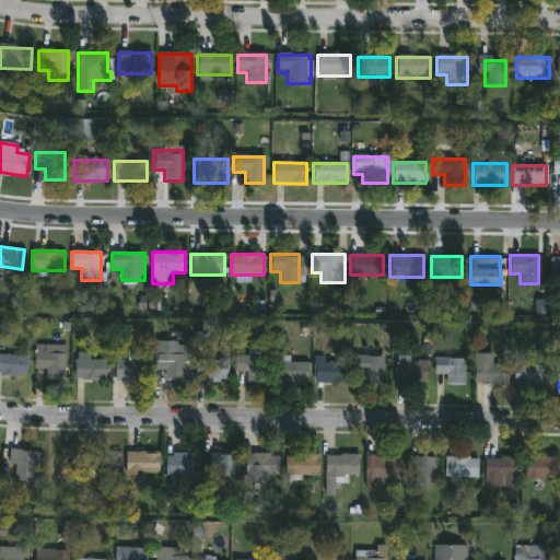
[(155,370),(155,341),(186,341),(186,381),(164,381),(164,370),(155,370)]
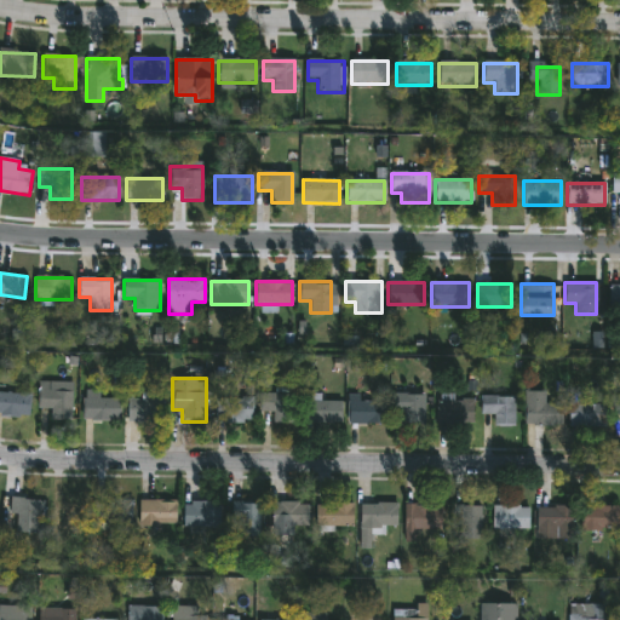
[(72,419),(51,419),(51,408),(39,408),(39,385),(72,385),(72,419)]
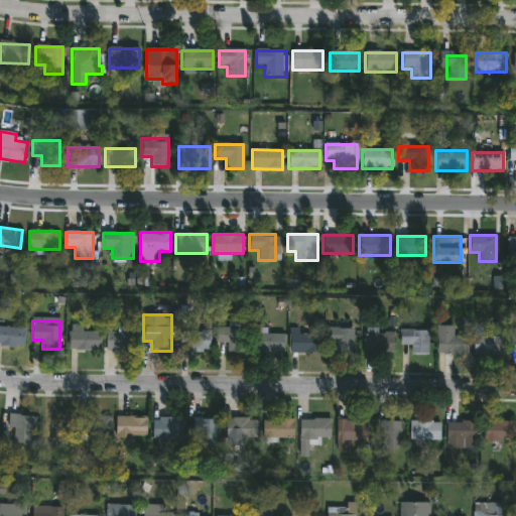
[(468,354),(436,354),(436,326),(453,326),(453,336),(468,336),(468,354)]
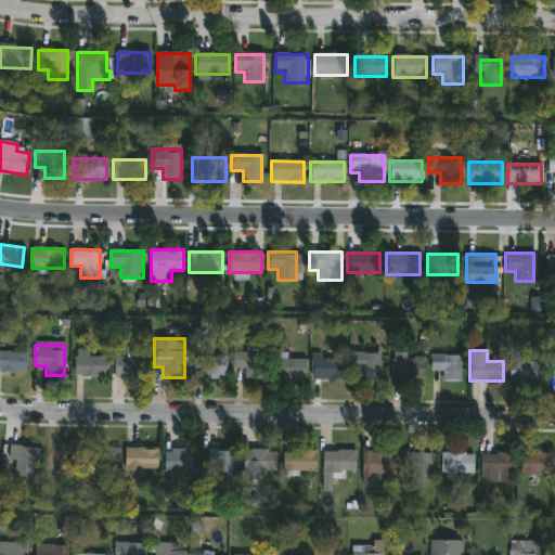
[(0,351),(26,351),(26,373),(0,373),(0,351)]
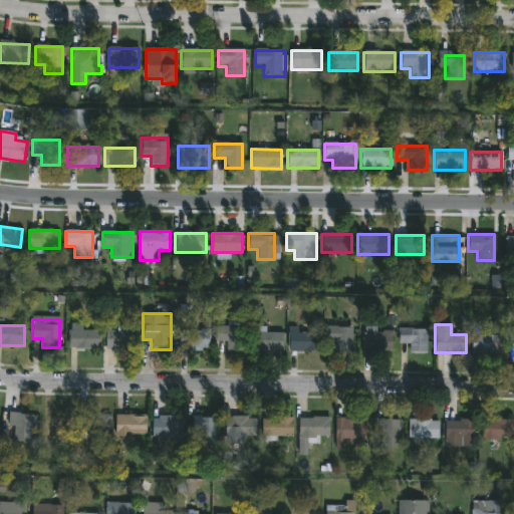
[(217,342),(217,325),(242,325),(242,351),(225,351),(225,342),(217,342)]
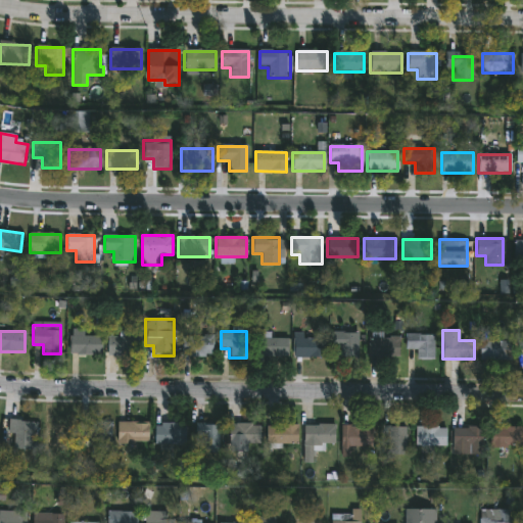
[(358,332),(358,357),(339,357),(339,348),(331,348),(331,332),(358,332)]
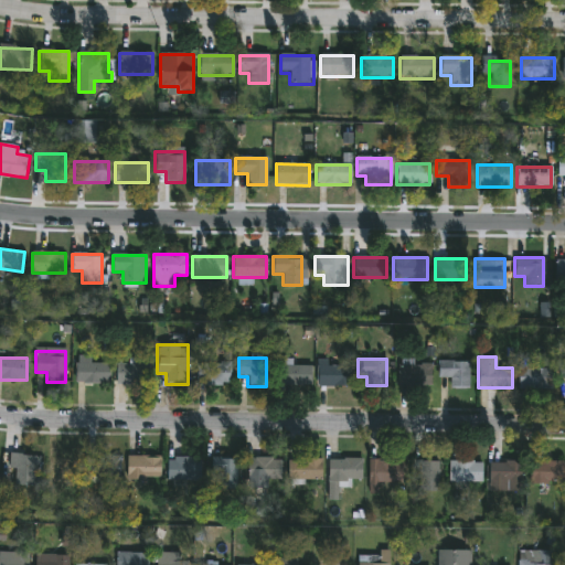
[(351,386),(317,386),(317,360),(327,360),(327,365),(351,364),(351,386)]
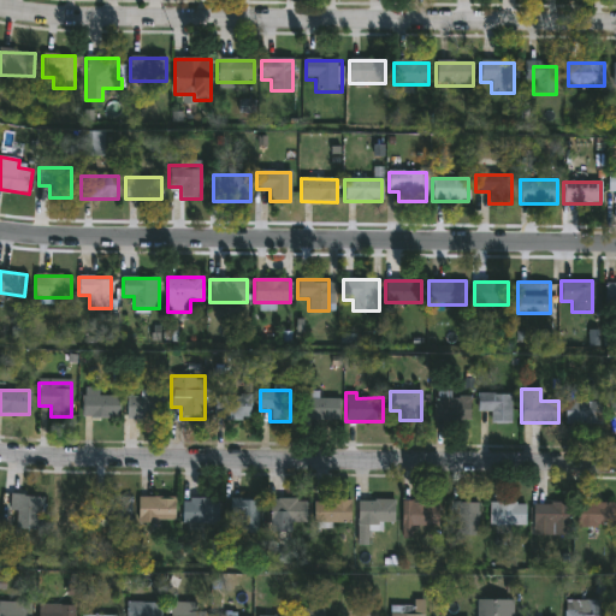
[(163,394),(163,419),(128,419),(128,394),(163,394)]
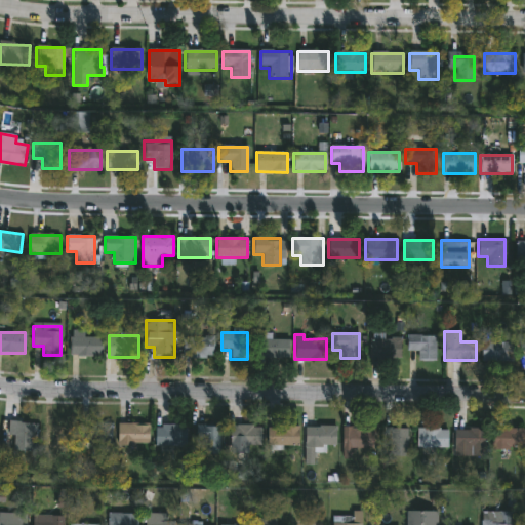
[(418,361),(418,351),(407,351),(407,335),(436,335),(436,361),(418,361)]
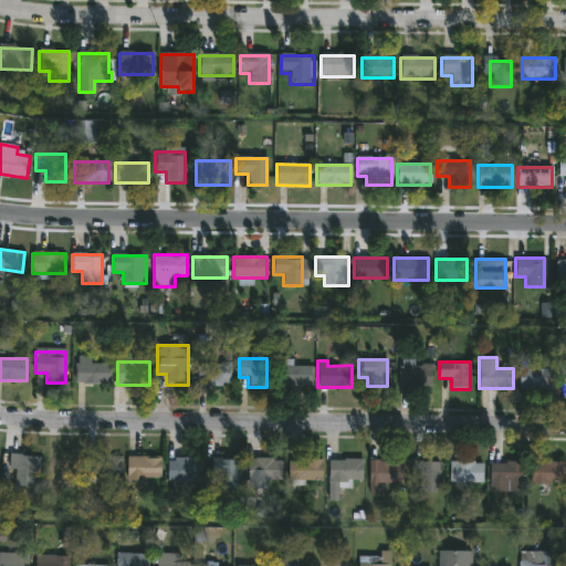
[(75,383),(75,363),(108,363),(108,383),(75,383)]
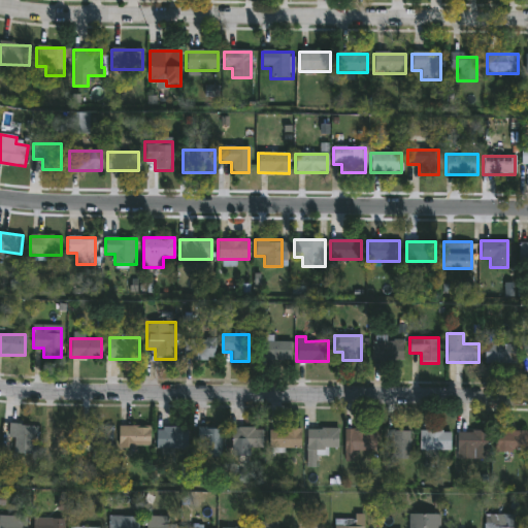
[(215,338),(215,359),(184,359),(184,338),(215,338)]
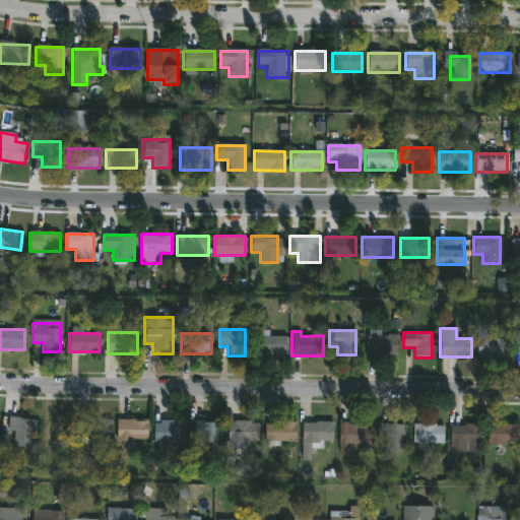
[(396,358),(367,356),(367,334),(397,335),(396,358)]
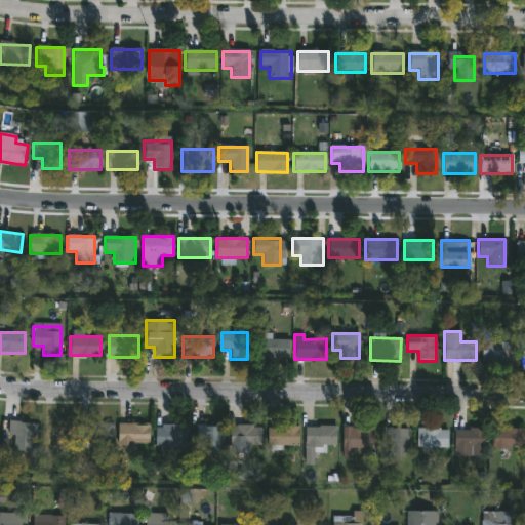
[(257,358),(257,338),(289,338),(289,358),(257,358)]
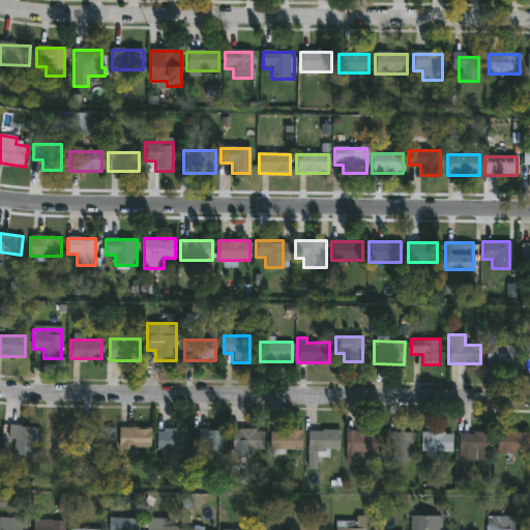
[(517,364),(486,364),(486,345),(517,345),(517,364)]
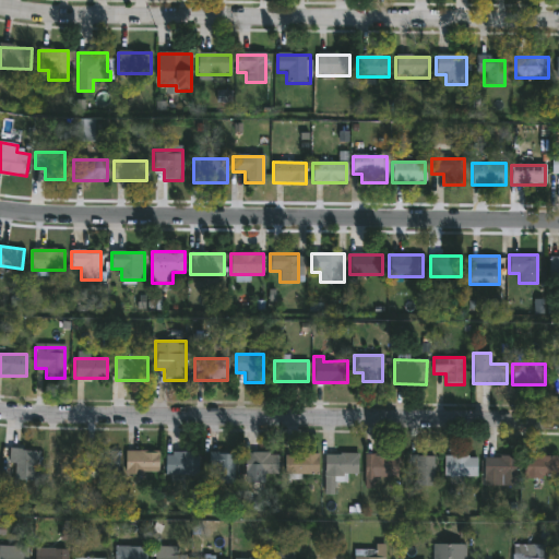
[(9,480),(9,450),(34,450),(34,480),(9,480)]
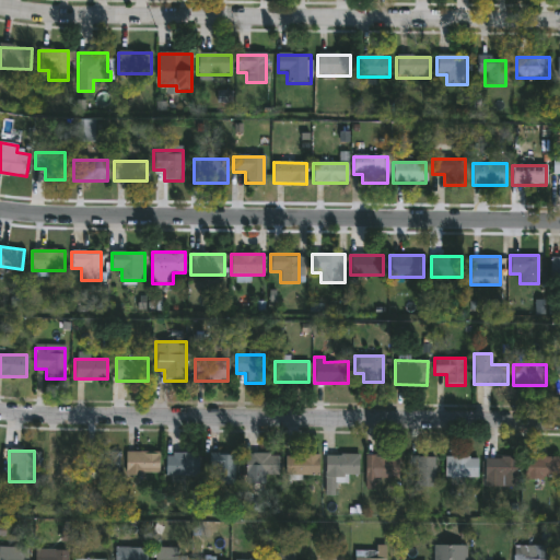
[(119,473),(86,473),(86,452),(119,451),(119,473)]
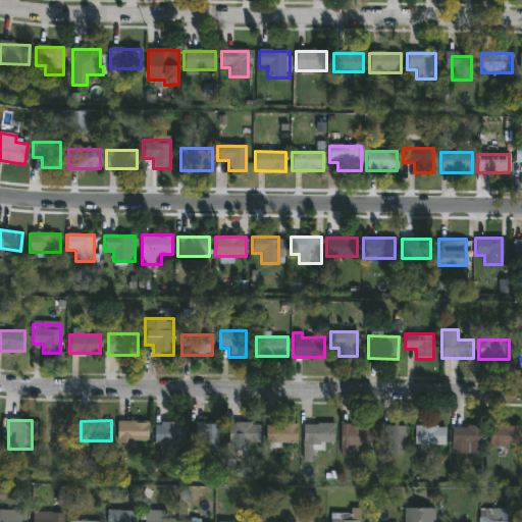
[(72,421),(72,440),(42,440),(42,421),(72,421)]
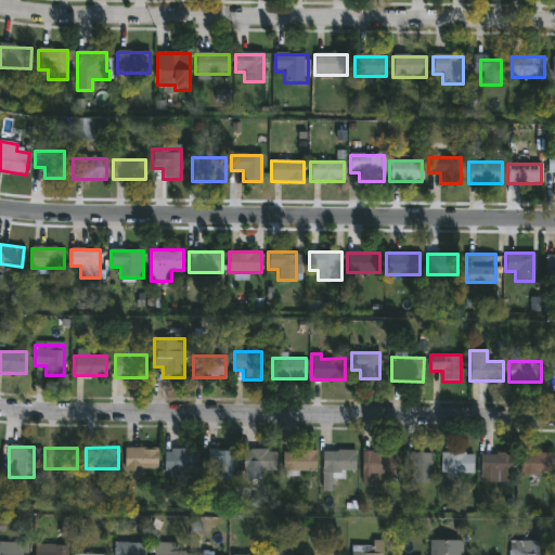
[(124,470),(124,449),(157,449),(157,470),(124,470)]
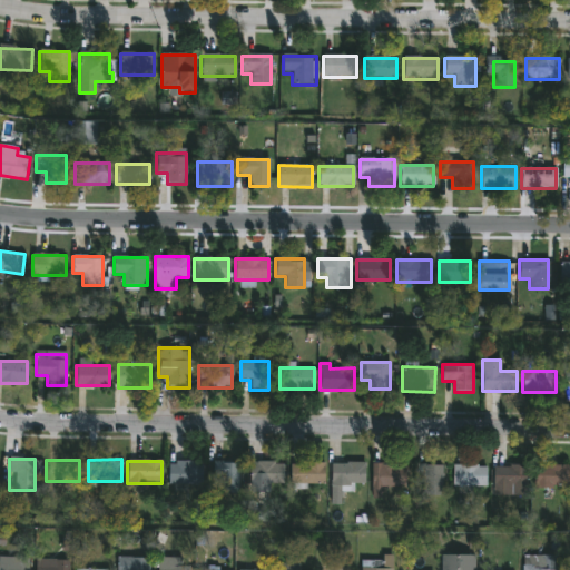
[(202,485),(168,485),(168,461),(202,461),(202,485)]
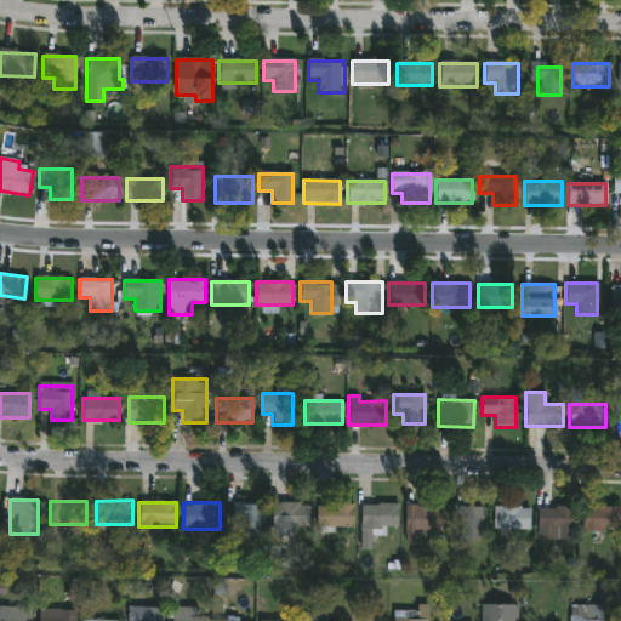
[(261,536),(235,536),(235,502),(261,502),(261,536)]
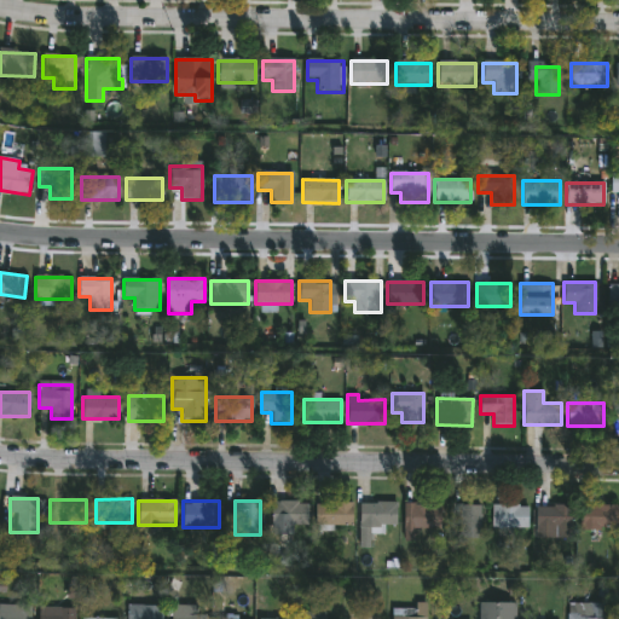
[(307,525),(271,525),(271,502),(307,502),(307,525)]
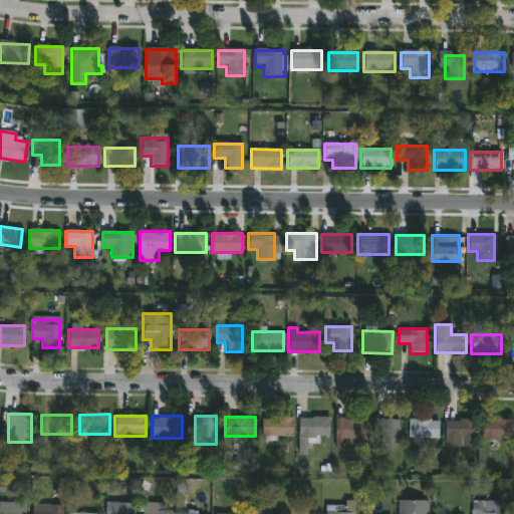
[(293,436),(263,436),(263,418),(293,418),(293,436)]
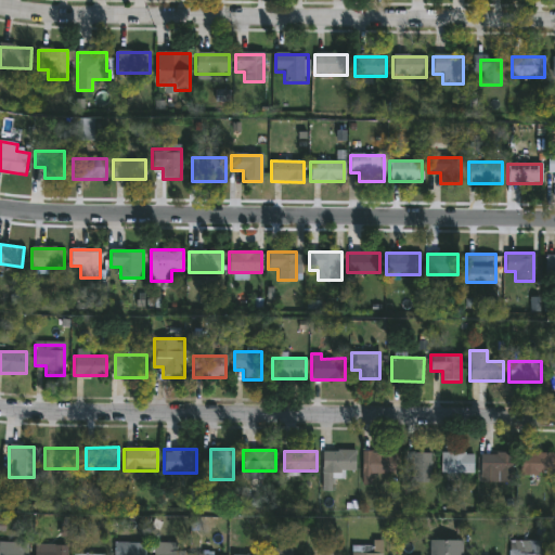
[(322,451),(356,451),(356,470),(345,470),(345,480),(332,480),(332,492),(322,492),(322,451)]
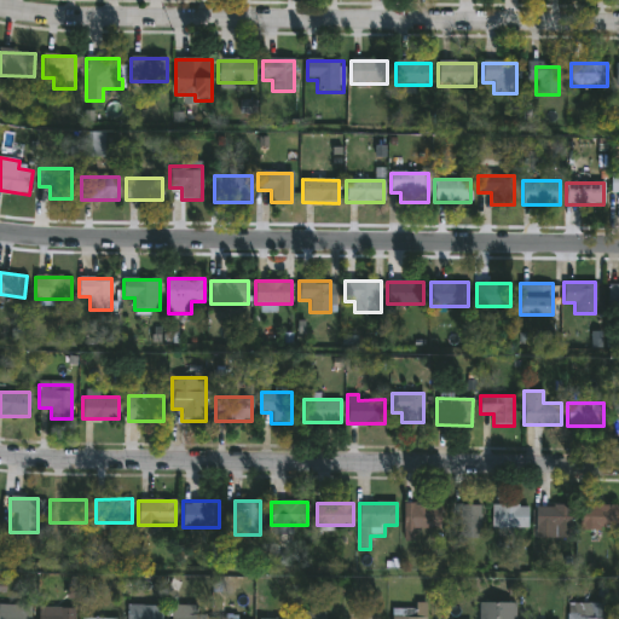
[(480,505),(480,538),(453,537),(455,504),(480,505)]
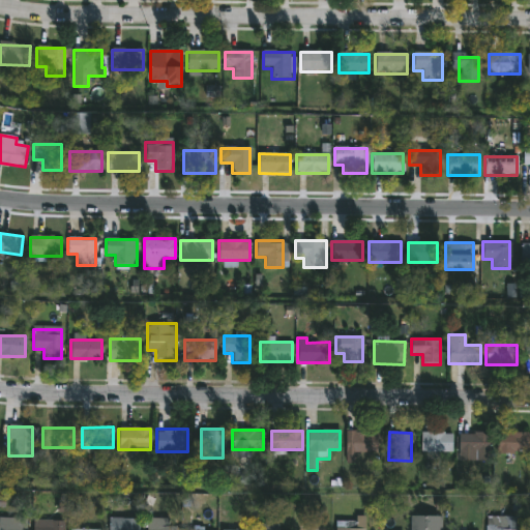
[(346,433),(377,433),(377,453),(346,453),(346,433)]
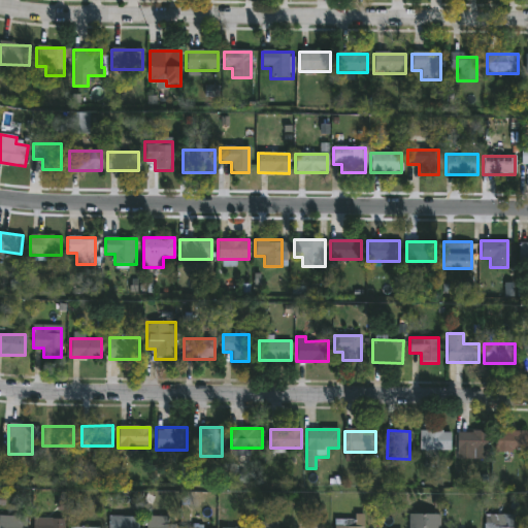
[(450,450),(419,450),(419,431),(450,431),(450,450)]
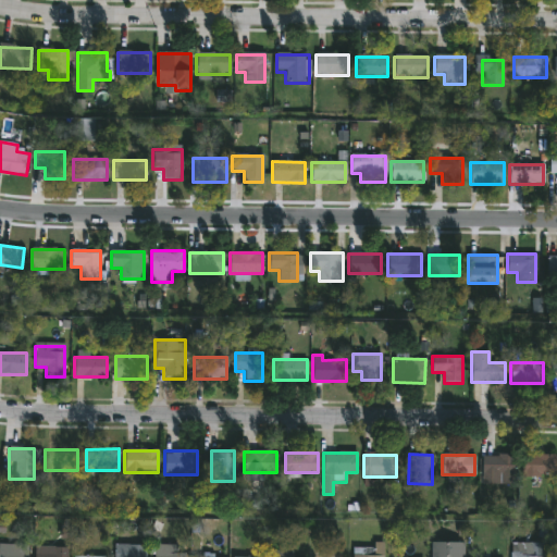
[(518,455),(518,477),(483,477),(483,455),(518,455)]
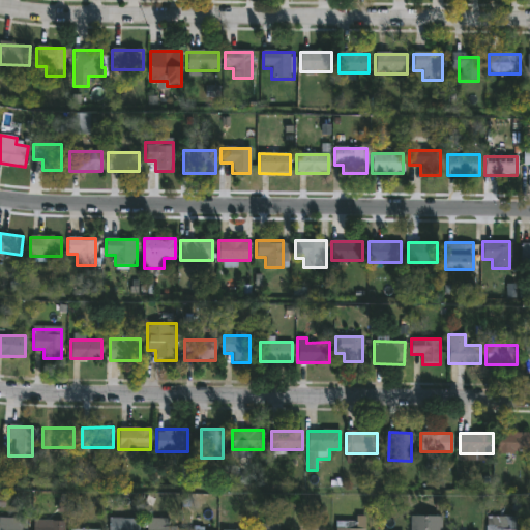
[(528,453),(497,453),(497,433),(528,433),(528,453)]
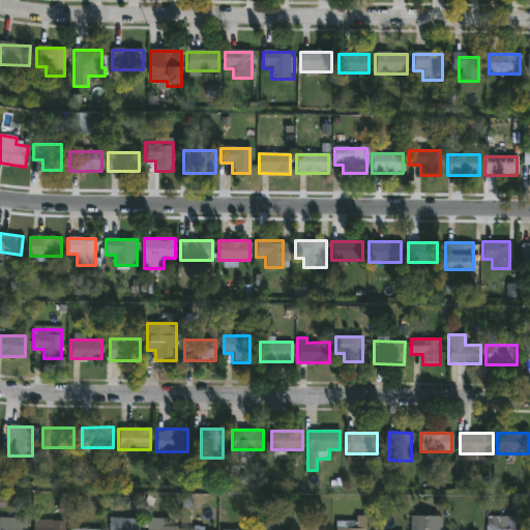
[(335,529),(335,527),(356,527),(356,517),(364,517),(364,529),(335,529)]
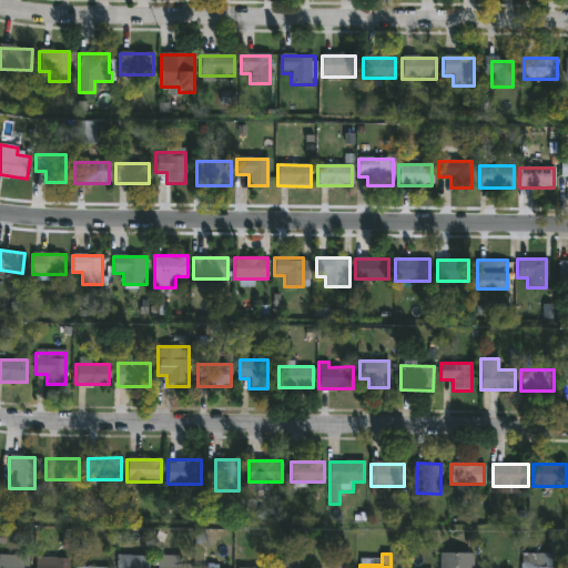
[(554,554),(554,567),(520,567),(520,554),(554,554)]
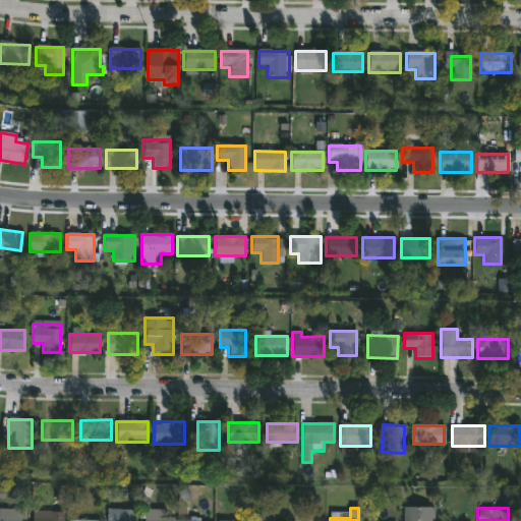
[(0,520),(0,509),(26,510),(26,520),(0,520)]
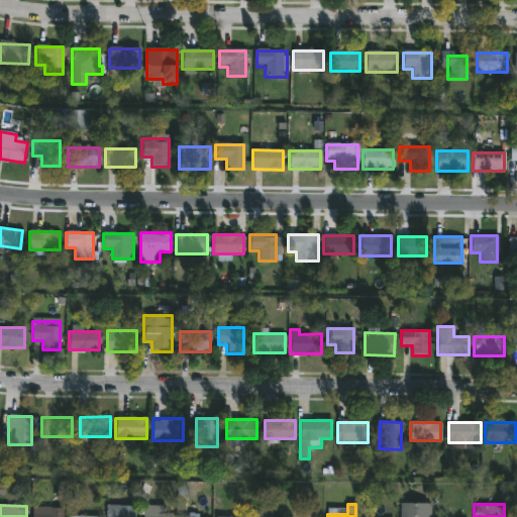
[(106,516),(106,506),(135,506),(135,516),(106,516)]
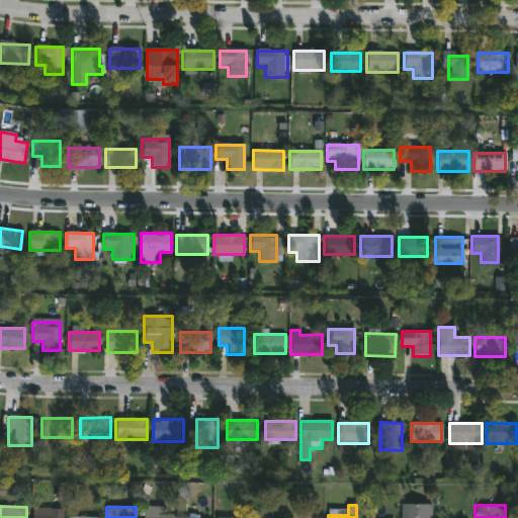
[(170,507),(170,517),(144,517),(144,507),(170,507)]
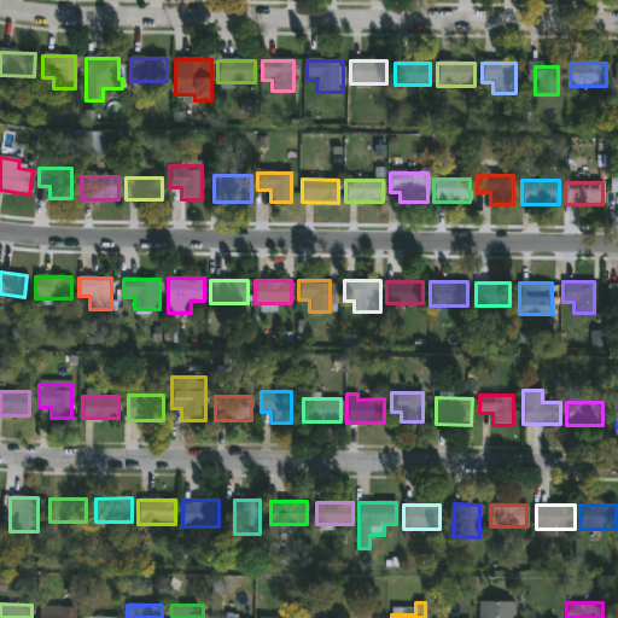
[(39,617),(39,607),(75,607),(75,617),(39,617)]
